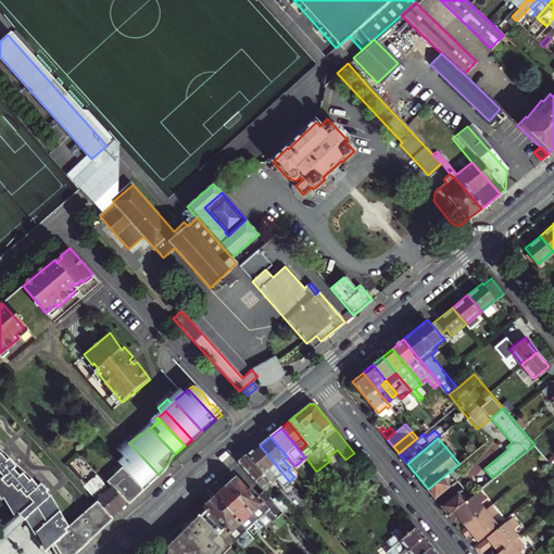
[(159,475),(131,445),(128,443),(127,443),(125,441),(118,447),(131,462),(141,468),(152,480),(159,475)]
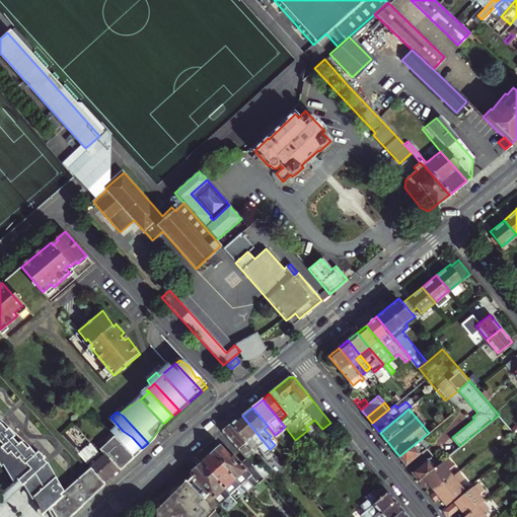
[(276,455),(270,449),(242,416),(232,425),(246,442),(252,438),(261,448),(271,459),(276,455)]
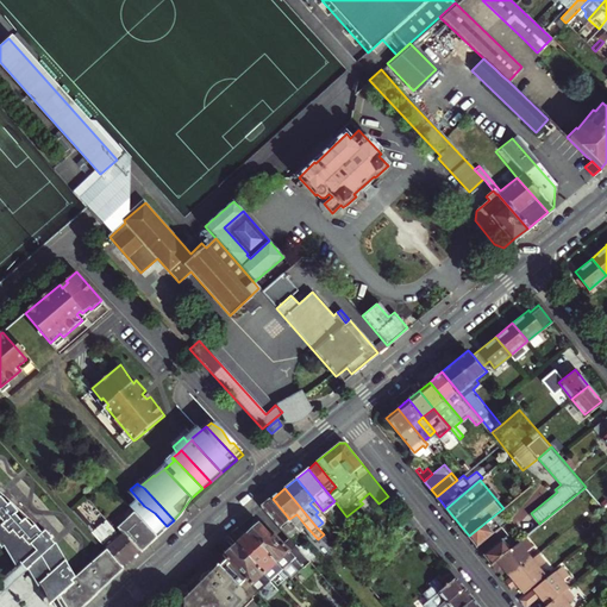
[(43,529),(0,489),(0,546),(11,563),(14,561),(24,574),(30,570),(39,586),(43,583),(54,600),(60,594),(73,582),(73,579),(69,571),(63,557),(57,550),(48,543),(54,537),(47,527),(43,529)]
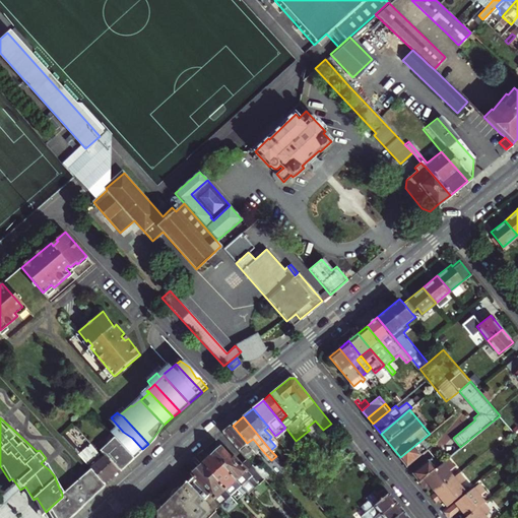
[(123,432),(111,417),(109,419),(115,428),(111,431),(114,435),(115,435),(134,456),(142,449),(132,438),(123,432)]
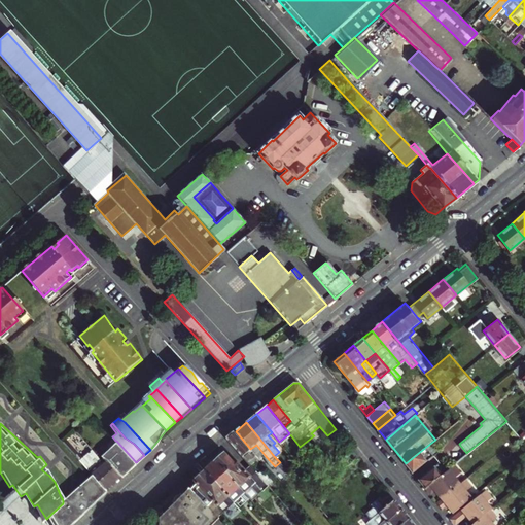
[(250,449),(236,431),(225,439),(251,469),(257,477),(267,468),(259,460),(250,449)]
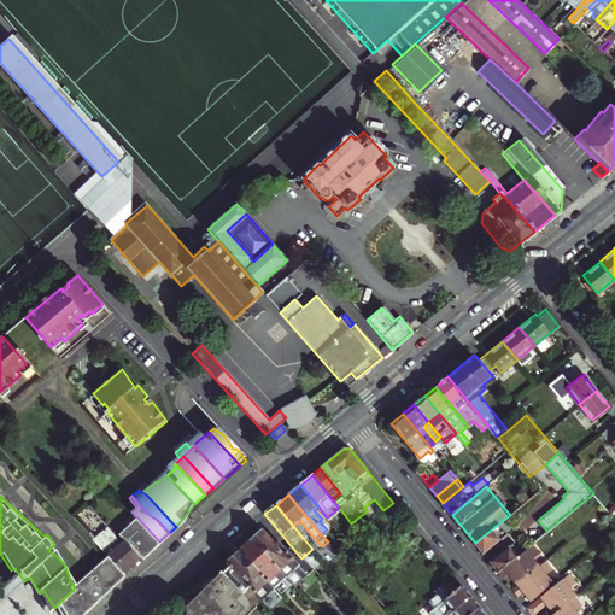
[(134,516),(116,533),(119,537),(121,536),(126,539),(141,556),(156,543),(134,516)]
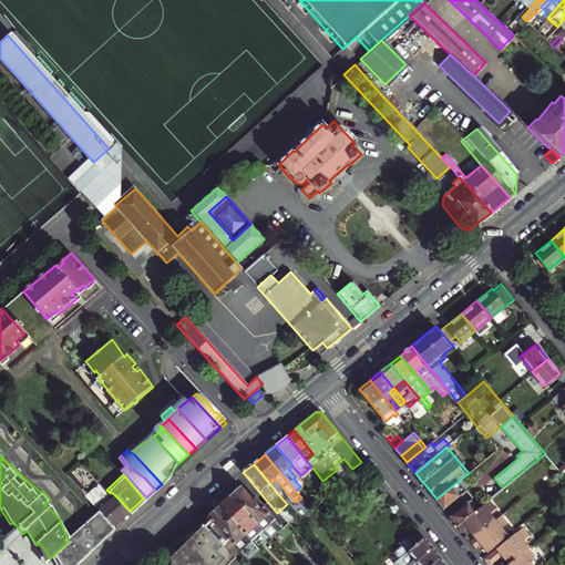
[(123,474),(143,499),(144,500),(146,497),(125,474),(124,474),(123,474)]
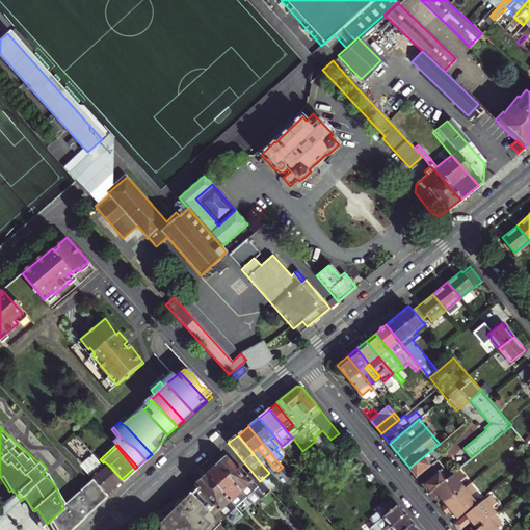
[(435,447),(430,451),(438,459),(443,455),(435,447)]
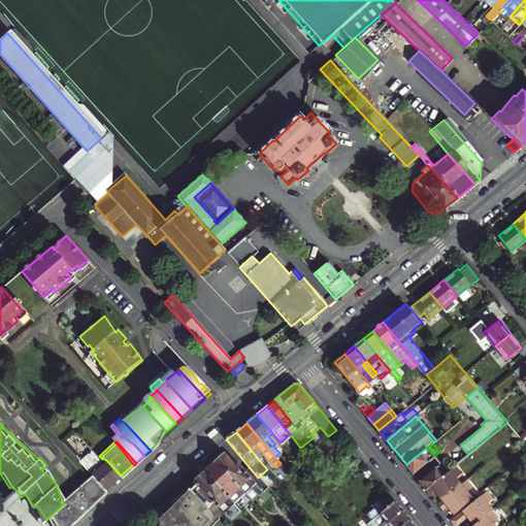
[(257,446),(251,450),(260,461),(265,456),(257,446)]
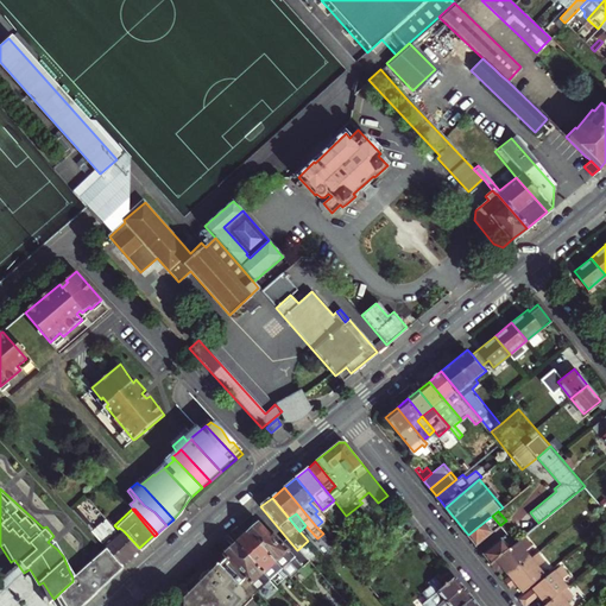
[(468,535),(477,545),(500,525),(492,516),(468,535)]
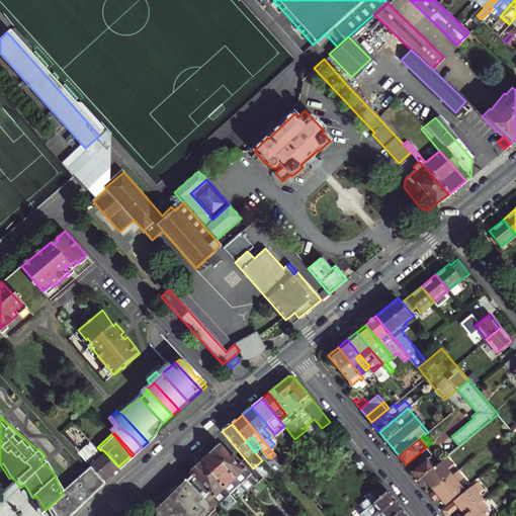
[(100,450),(97,447),(91,440),(78,451),(91,464),(105,482),(119,468),(118,466),(105,452),(101,449),(100,450)]
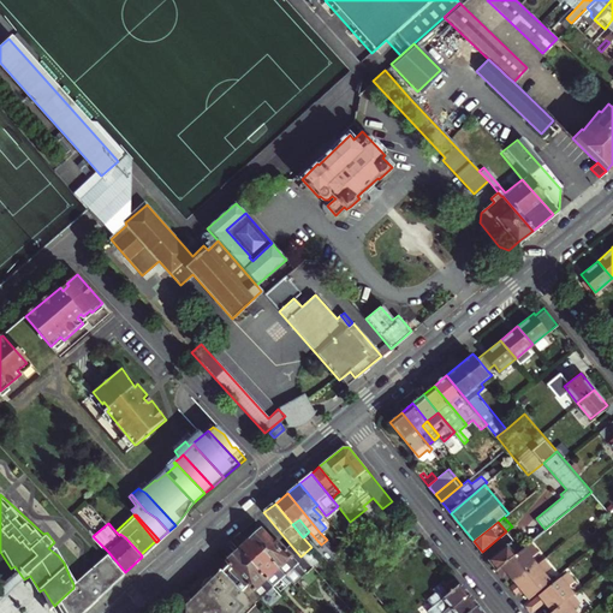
[(399,542),(406,551),(422,537),(416,529),(399,542)]
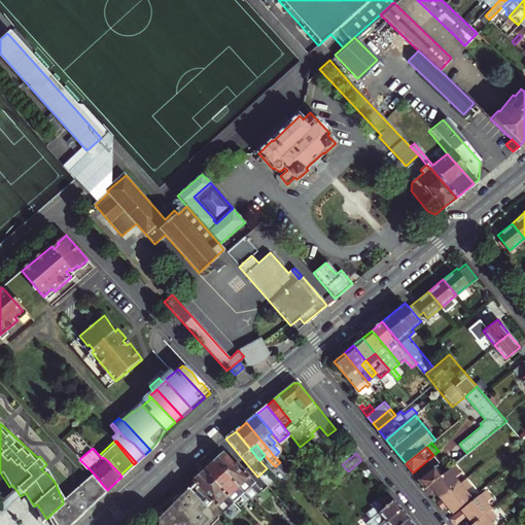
[(223,455),(216,461),(243,491),(249,498),(255,493),(249,486),(252,483),(259,491),(267,487),(265,485),(257,477),(251,469),(246,474),(232,457),(229,460),(223,455)]
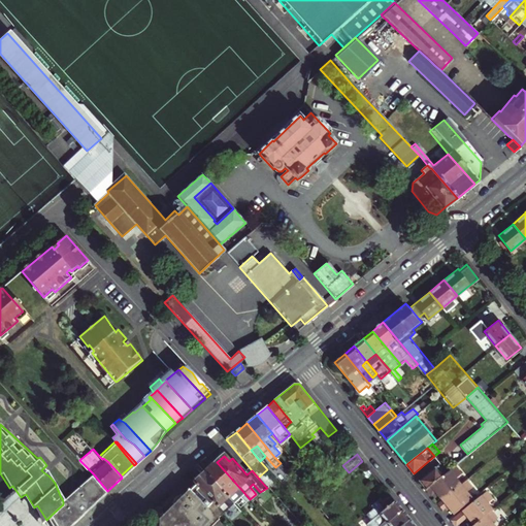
[(243,492),(217,462),(212,458),(201,467),(204,471),(232,501),(243,492)]
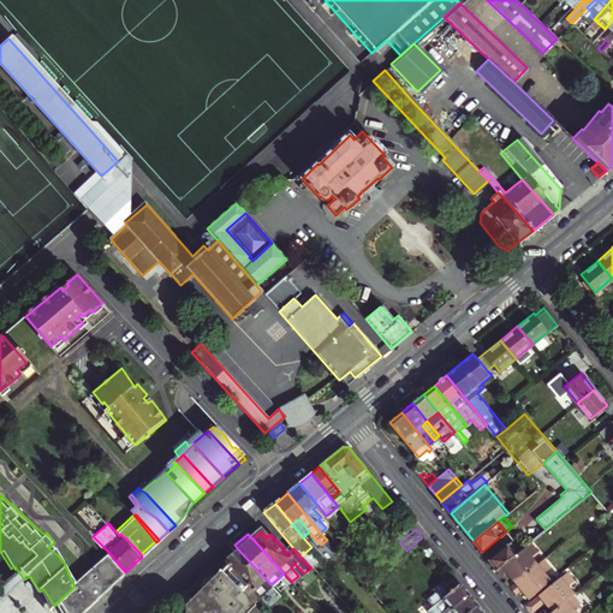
[(507,572),(513,582),(539,563),(537,561),(533,555),(539,549),(531,540),(516,553),(497,569),(503,576),(507,572)]
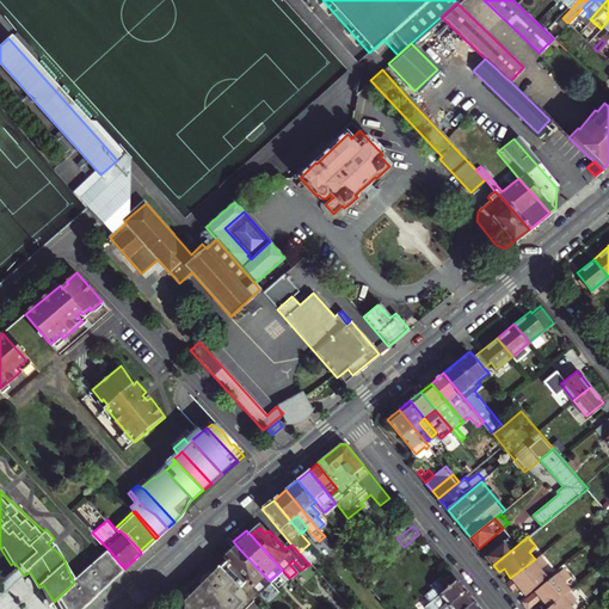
[(141,553),(155,539),(154,537),(140,551),(141,553)]
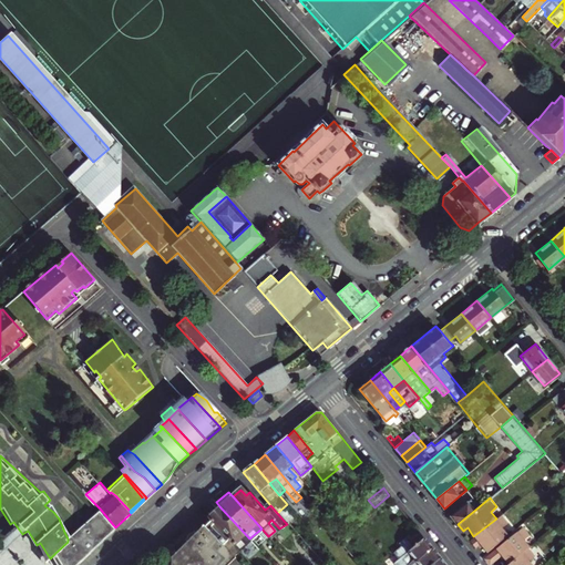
[(450,515),(458,524),(475,510),(468,501),(450,515)]
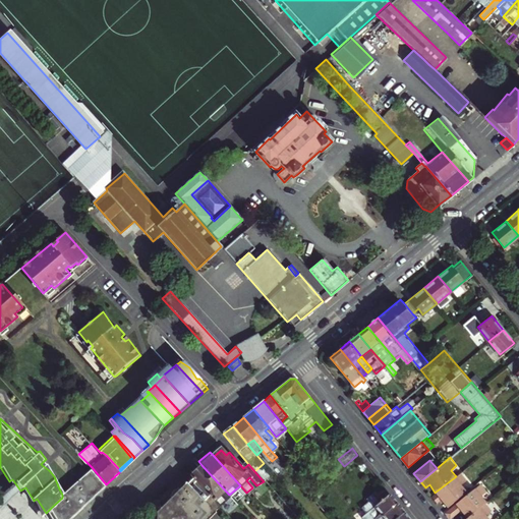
[(229,495),(202,465),(190,475),(192,476),(218,505),(229,495)]
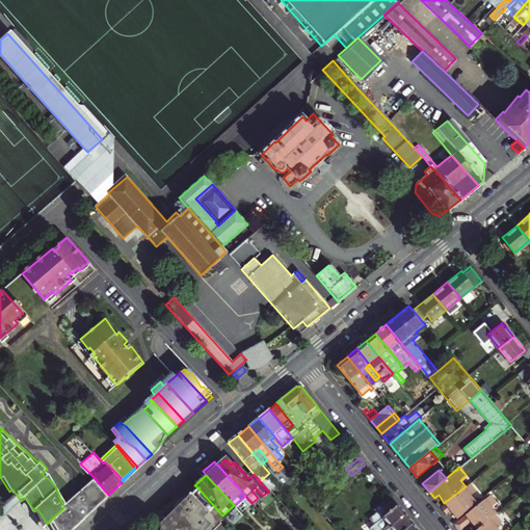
[(59,529),(70,529),(108,495),(94,477),(63,505),(63,508),(52,519),(59,529)]
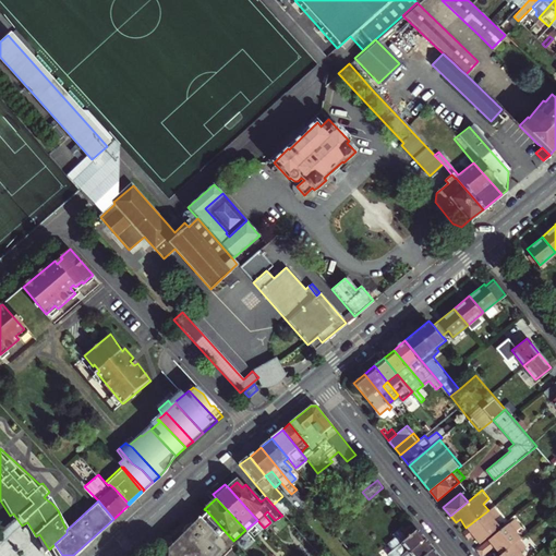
[(479,543),(500,526),(494,517),(499,511),(494,505),(487,509),(488,510),(466,528),(462,531),(467,536),(472,533),(474,535),(472,536),(479,543)]
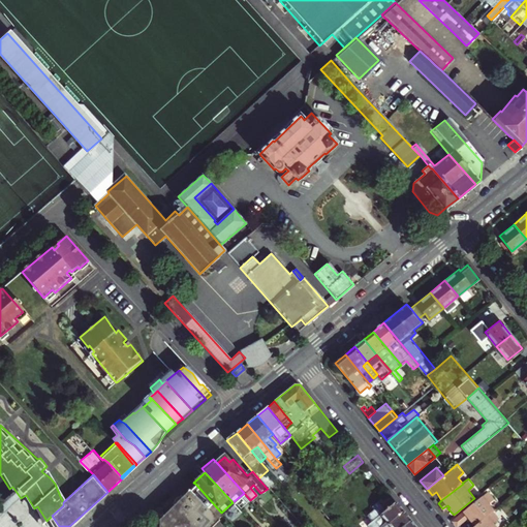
[(271,483),(266,487),(268,489),(273,495),(278,491),(271,483)]
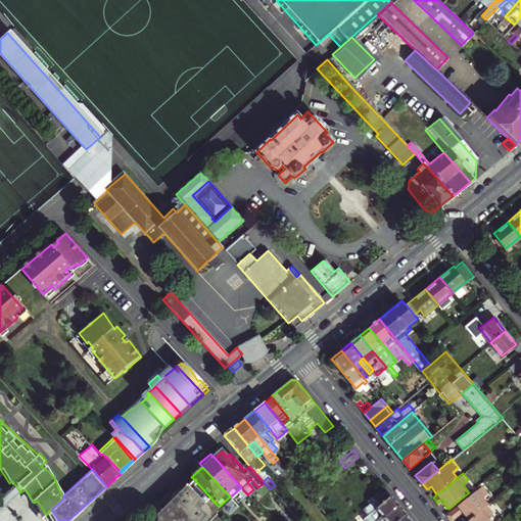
[(202,520),(219,507),(193,478),(186,484),(163,506),(162,504),(158,507),(160,509),(157,512),(155,512),(155,517),(157,517),(156,520),(202,520)]
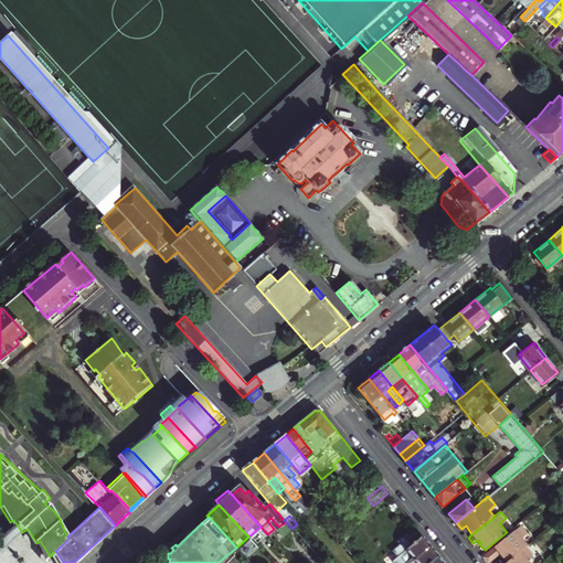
[(522,523),(482,555),(487,561),(500,551),(501,553),(500,554),(507,562),(528,545),(530,543),(523,535),(528,531),(522,523)]
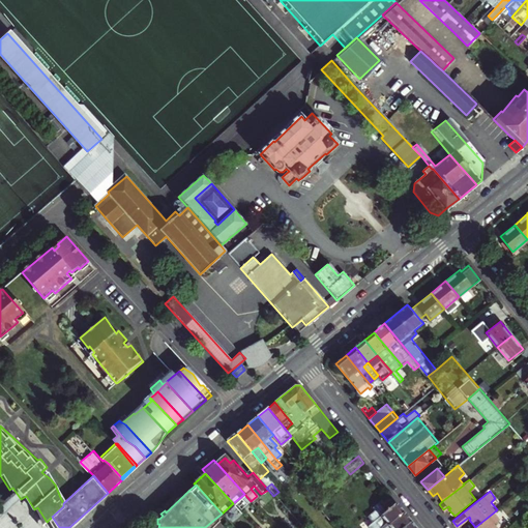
[(369,527),(380,527),(388,522),(403,509),(387,492),(372,505),(375,508),(367,516),(371,521),(367,525),(369,527)]
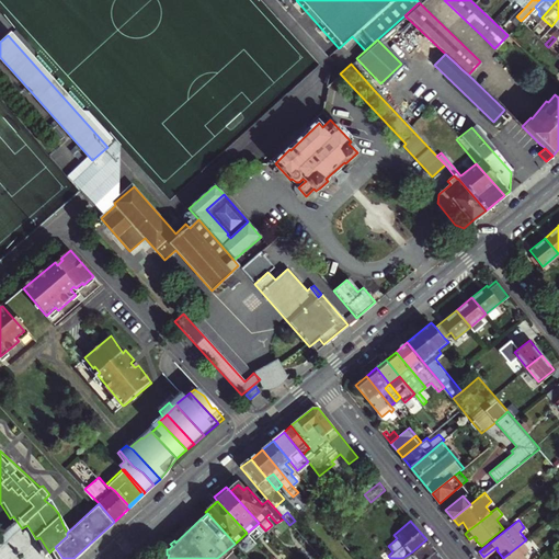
[(351,525),(348,522),(338,528),(342,533),(351,525)]
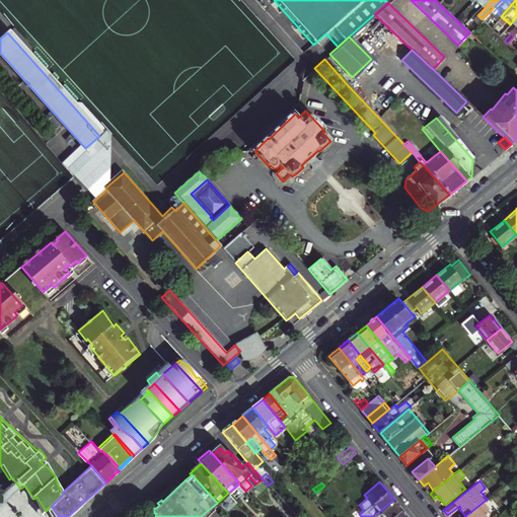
[(0,507),(13,496),(18,491),(13,486),(8,490),(0,497),(0,507)]
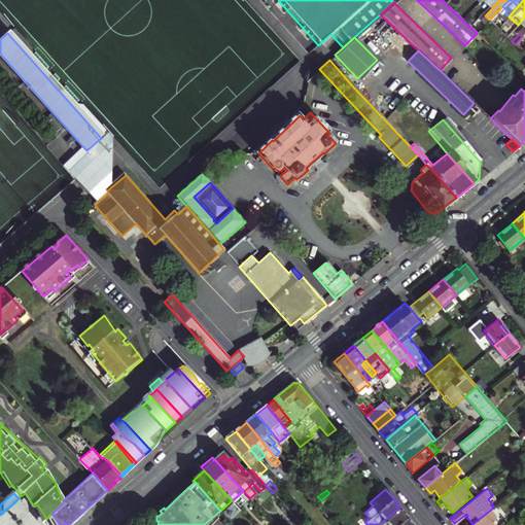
[(328,509),(321,500),(317,496),(312,501),(322,514),(328,509)]
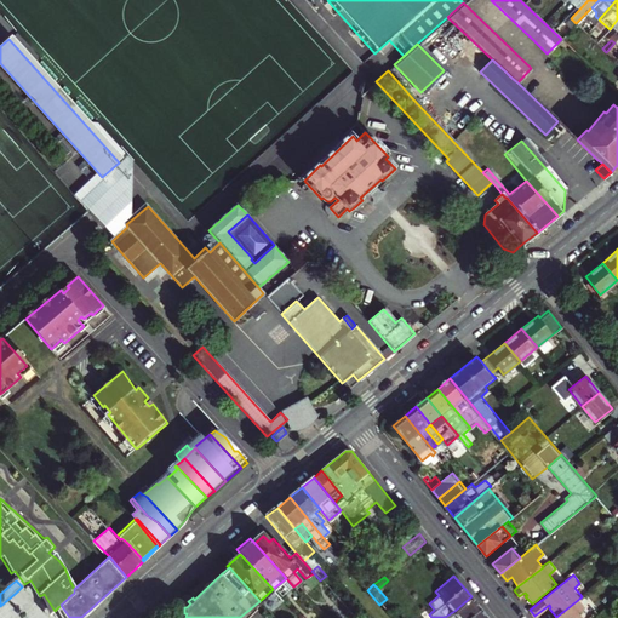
[(471,596),(455,611),(459,617),(467,617),(480,607),(471,596)]
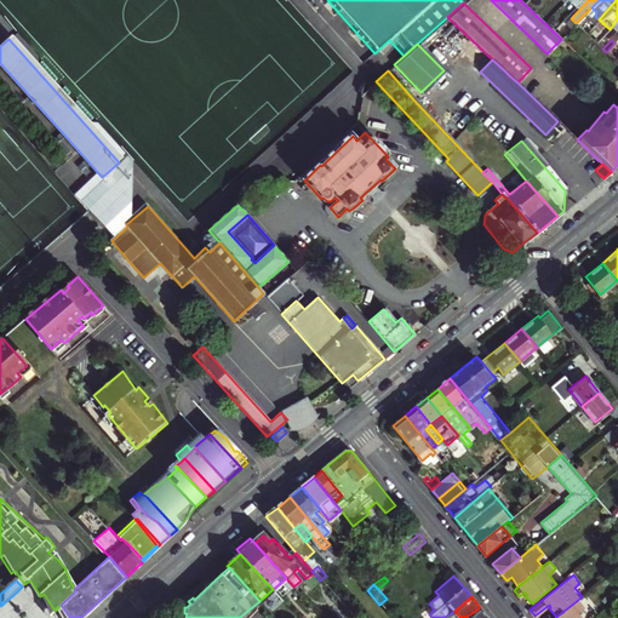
[(579,599),(556,617),(554,617),(590,617),(594,616),(579,599)]
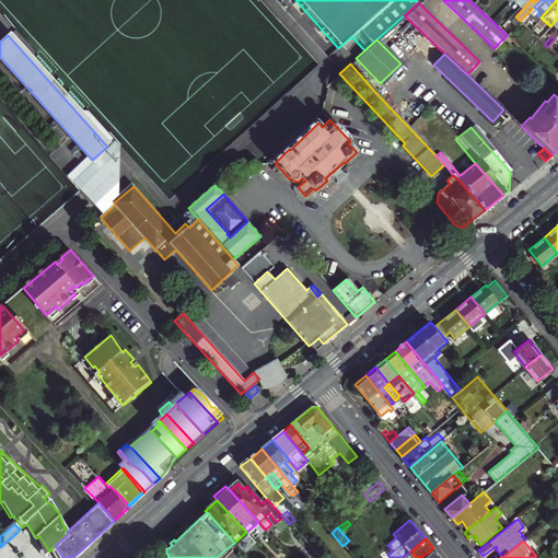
[(441,557),(433,548),(421,557),(441,557)]
